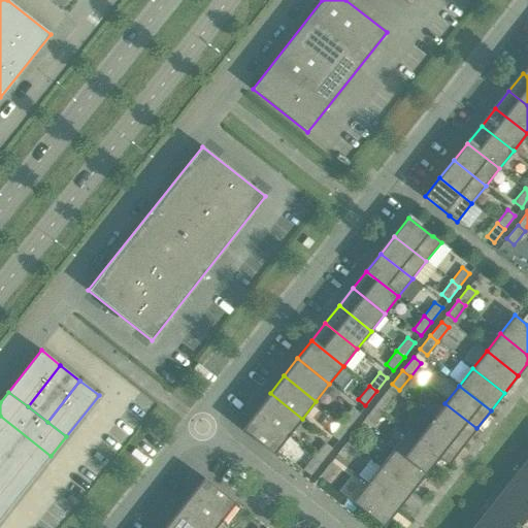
[(383,411),(393,398),(386,392),(374,405),(383,411)]
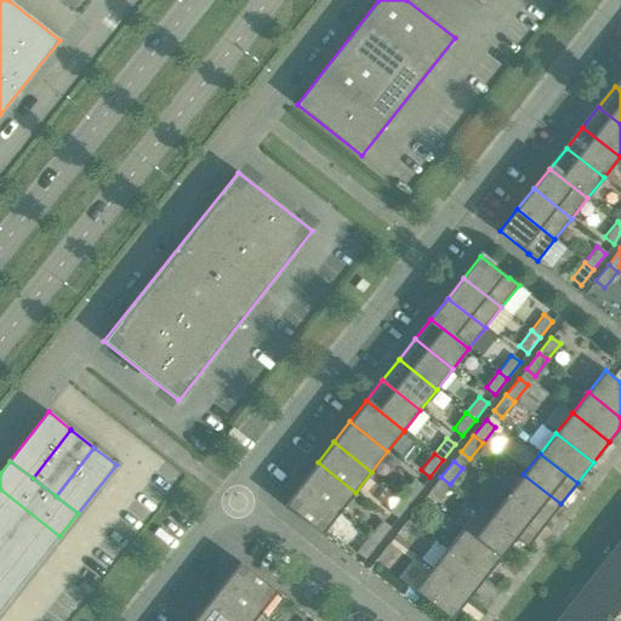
[(355,493),(318,462),(301,483),(339,513),(355,493)]
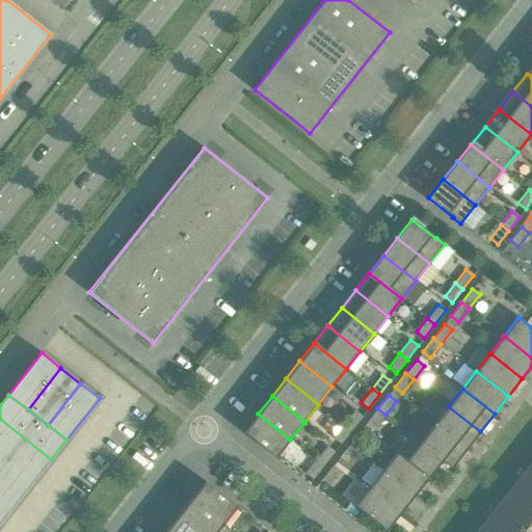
[(480,431),(448,406),(434,424),(467,449),(480,431)]
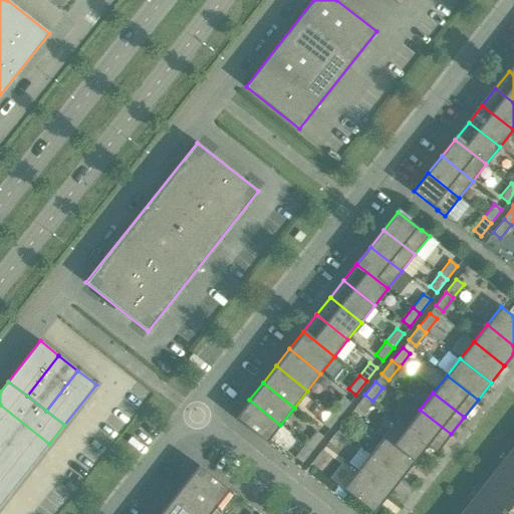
[(361,414),(372,401),(364,395),(354,408),(361,414)]
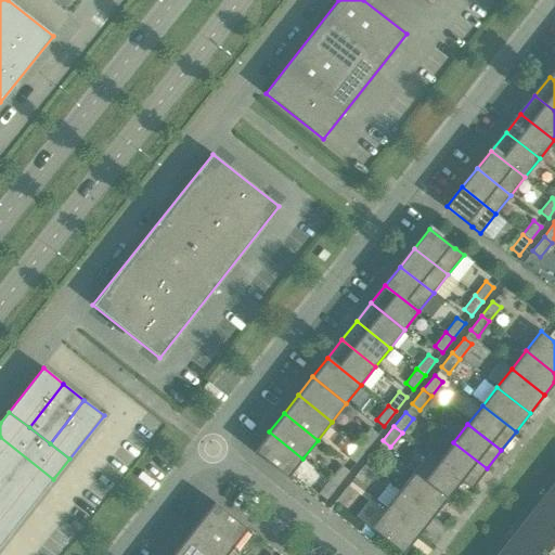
[(366,449),(377,435),(370,428),(359,442),(366,449)]
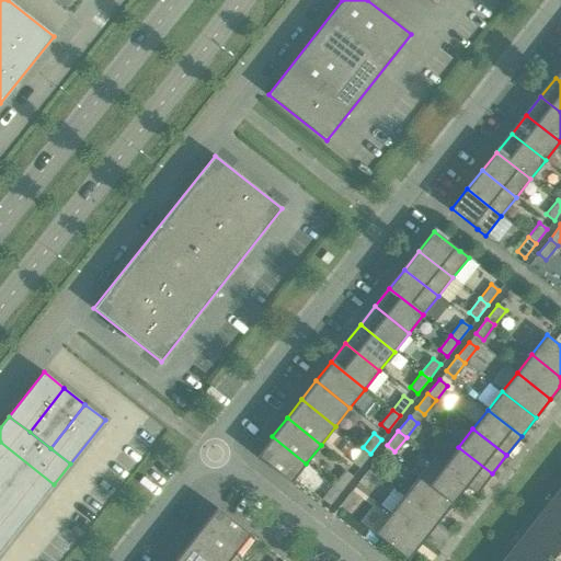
[(306,464),(272,436),(256,456),(290,482),(306,464)]
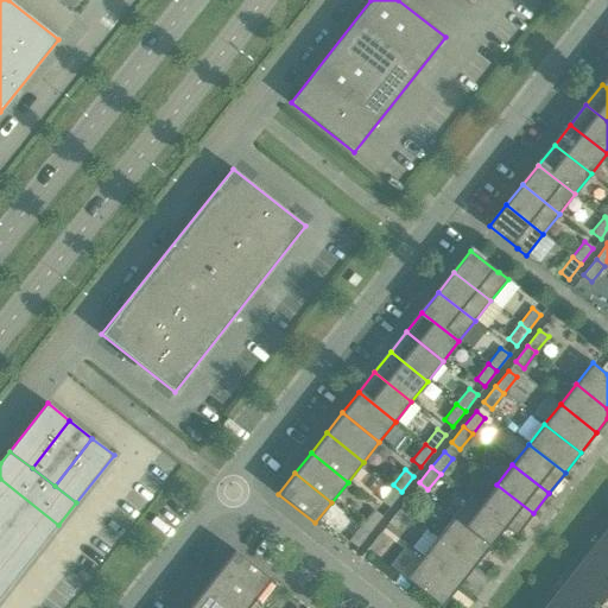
[(58,525),(0,479),(0,515),(40,548),(58,525)]
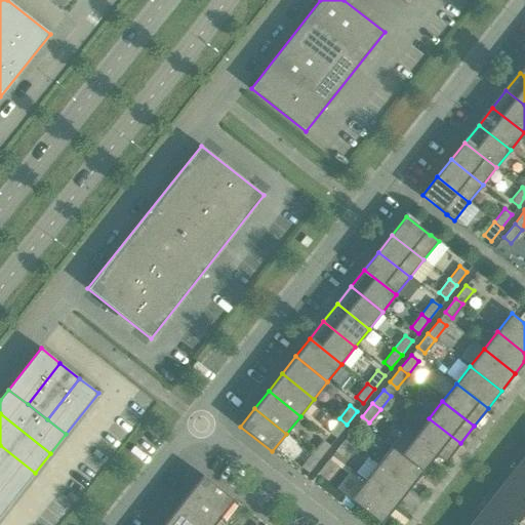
[(335,438),(347,425),(339,418),(328,432),(335,438)]
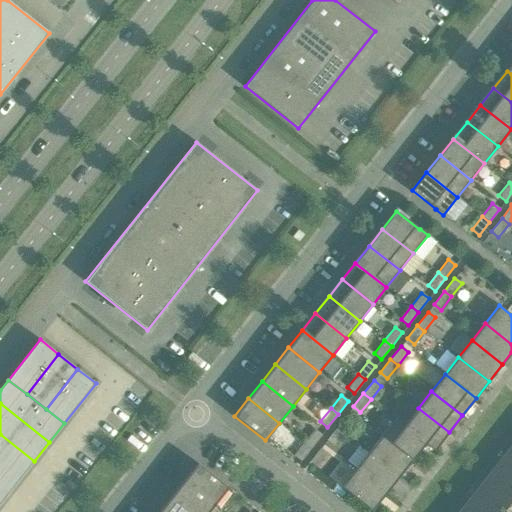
[(449,432),(418,408),(405,424),(396,417),(395,418),(427,442),(425,443),(434,451),(449,432)]
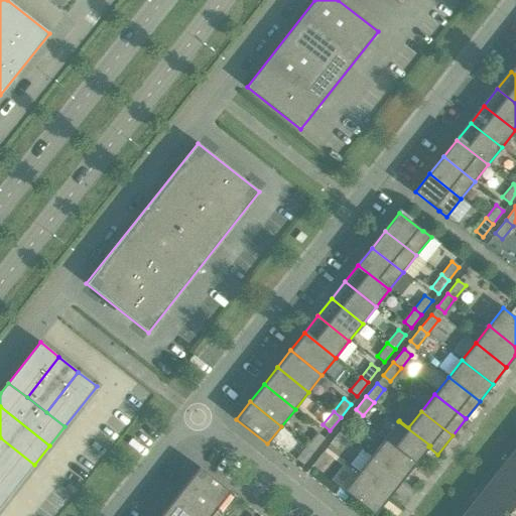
[(347,436),(357,422),(350,417),(340,430),(347,436)]
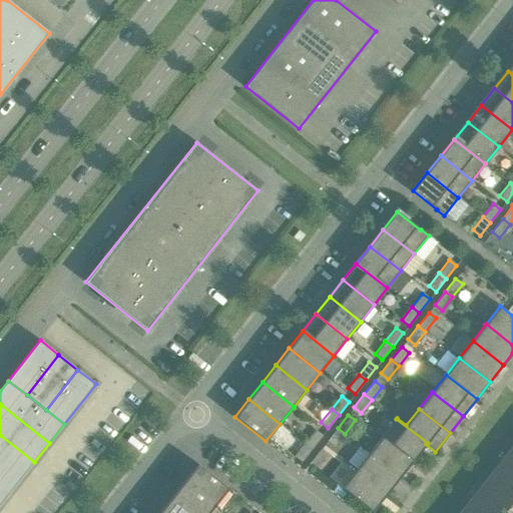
[(426,444),(428,443),(396,419),(383,436),(414,460),(426,444)]
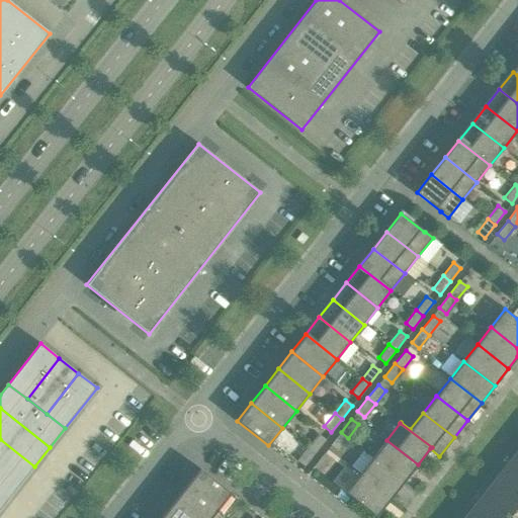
[(338,451),(348,438),(341,432),(330,445),(338,451)]
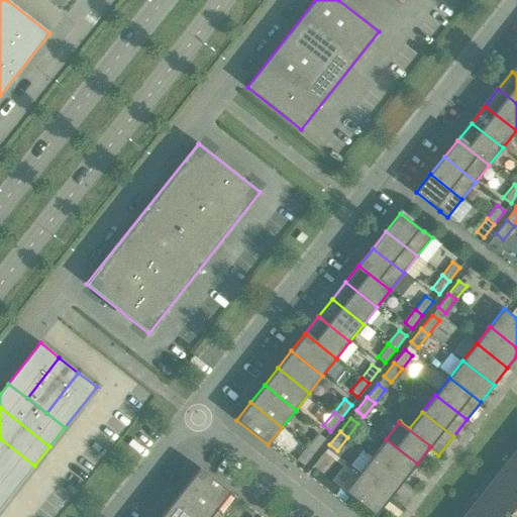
[(314,452),(324,439),(317,433),(307,446),(314,452)]
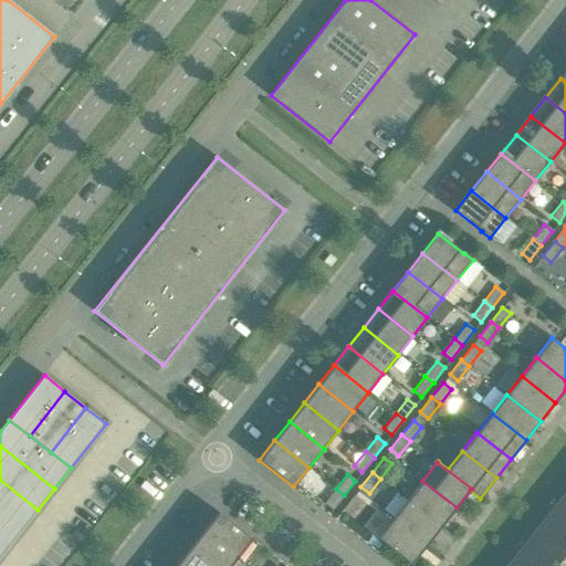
[(38,510),(0,480),(0,513),(22,531),(38,510)]
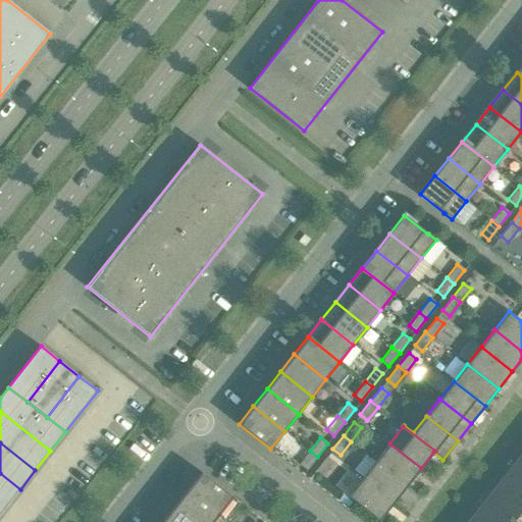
[(408,485),(421,468),(389,444),(376,461),(408,485)]
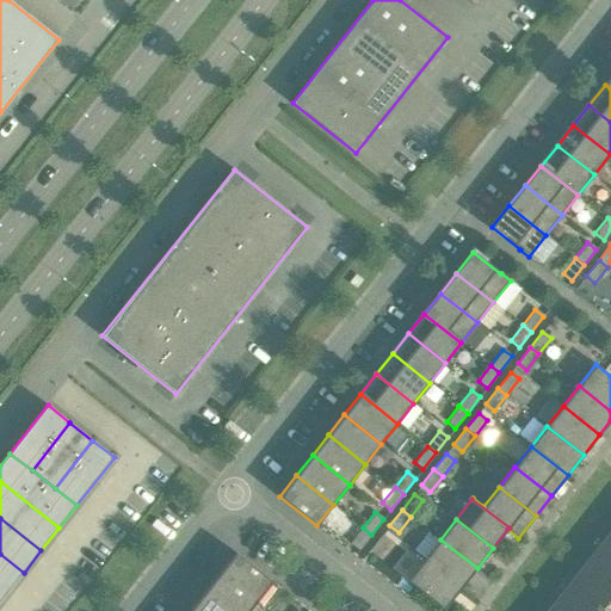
[(359,550),(371,535),(363,528),(350,543),(359,550)]
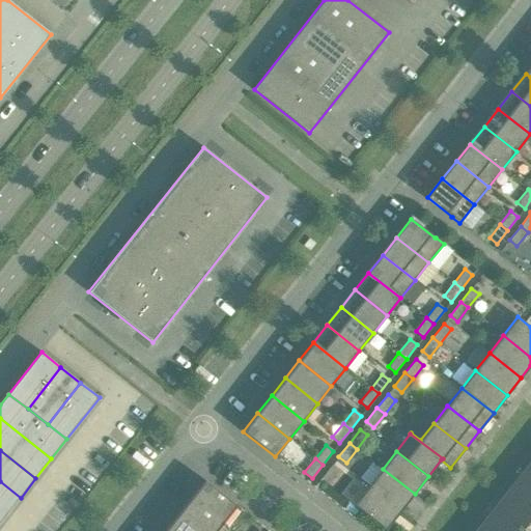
[(530,530),(530,464),(478,530),(530,530)]
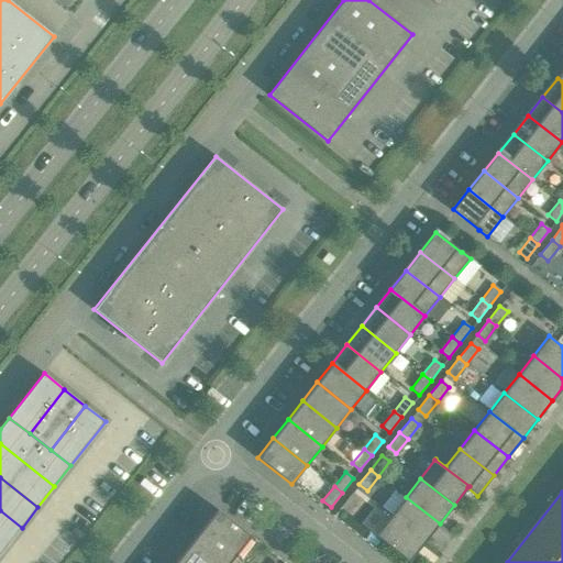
[(349,514),(361,498),(352,493),(341,507),(349,514)]
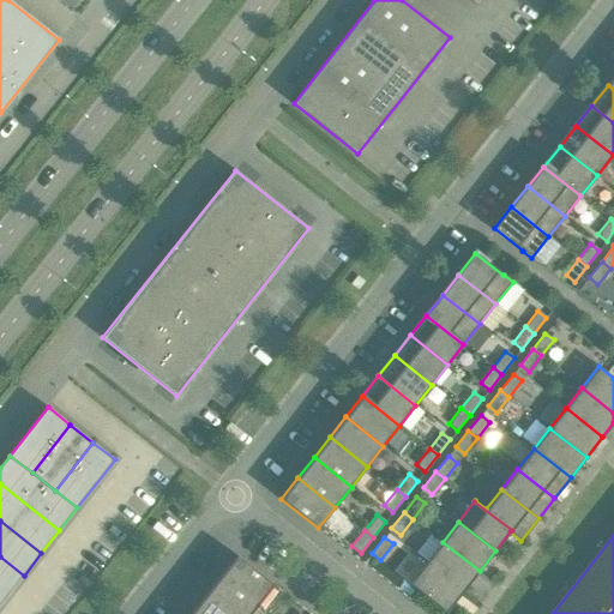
[(463,591),(480,571),(443,542),(426,563),(463,591)]
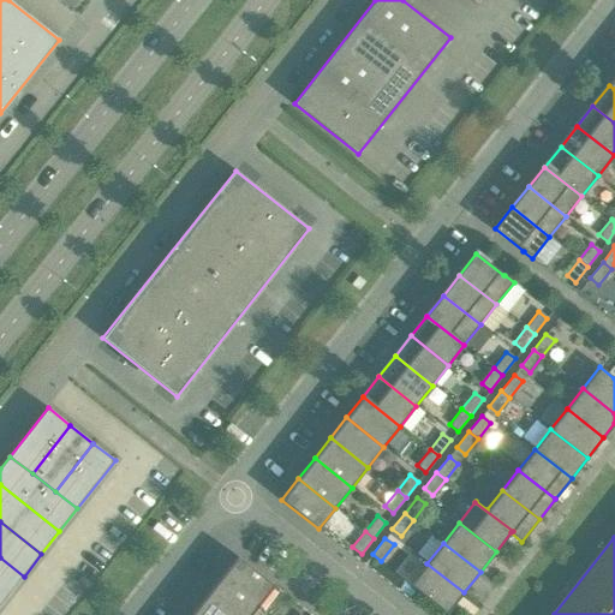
[(274,586),(240,559),(237,556),(220,578),(257,608),(274,586)]
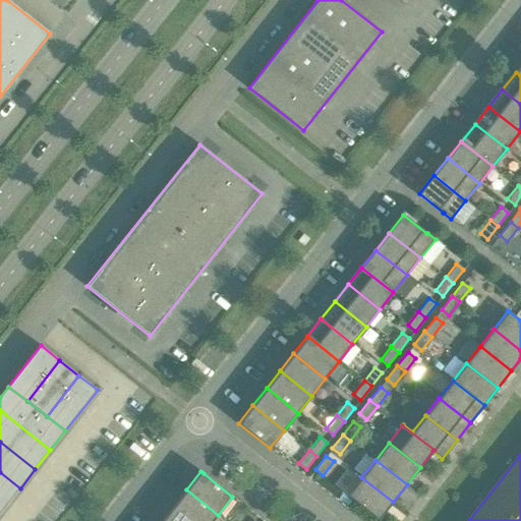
[(20,488),(0,472),(0,504),(5,508),(20,488)]
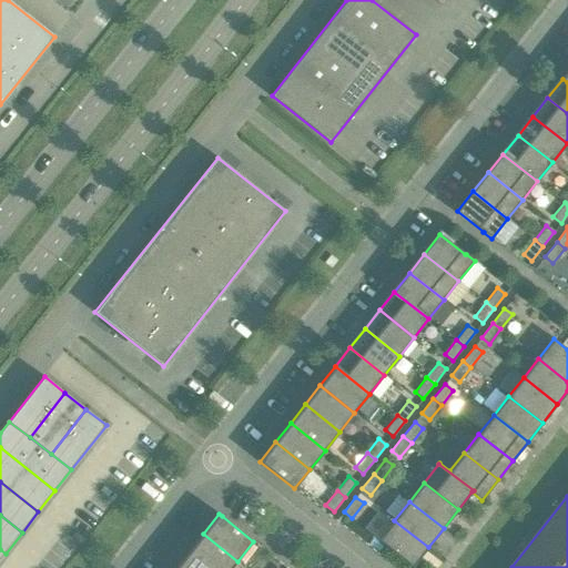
[(413,567),(428,547),(394,520),(378,540),(413,567)]
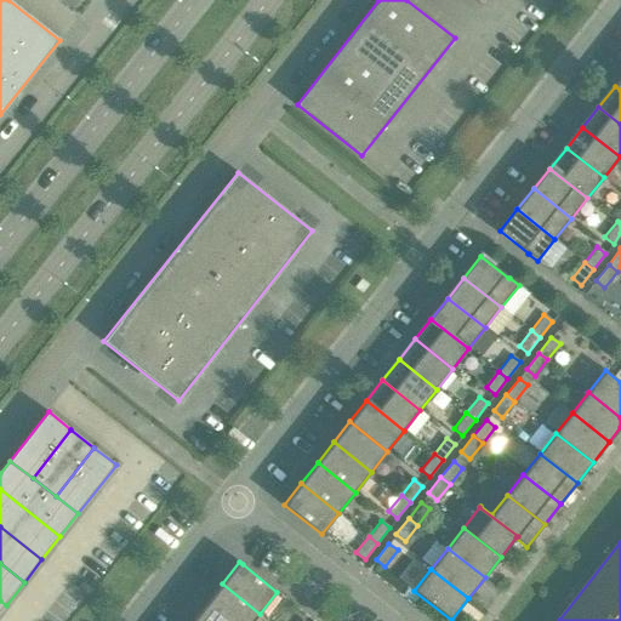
[(252,620),(260,614),(222,584),(206,604),(227,620),(252,620)]
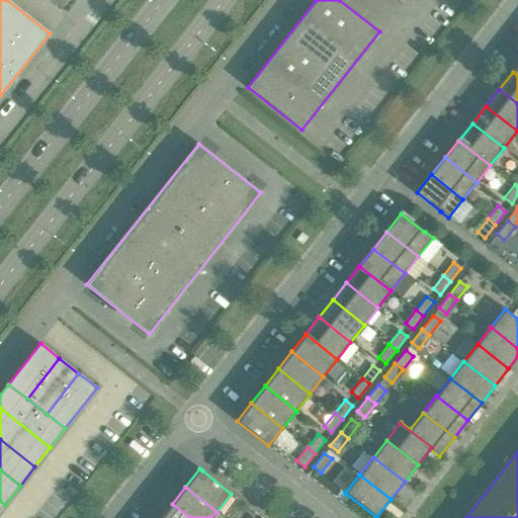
[(189,517),(172,504),(160,517),(189,517)]
